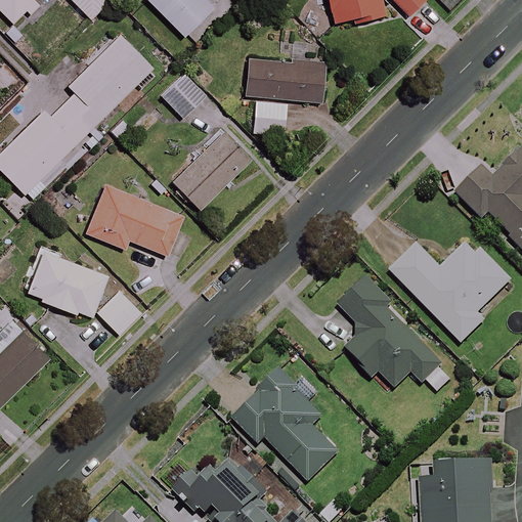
[(0,0),(0,9),(17,28),(41,6),(36,0),(0,0)]
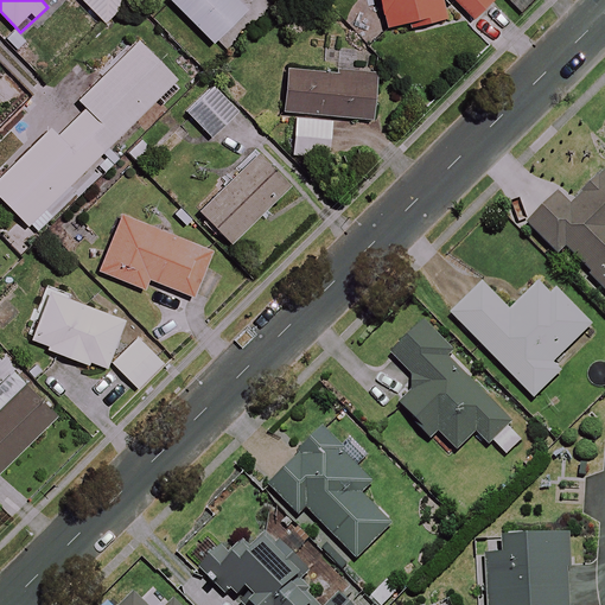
[(83,0),(106,23),(128,0),(83,0)]
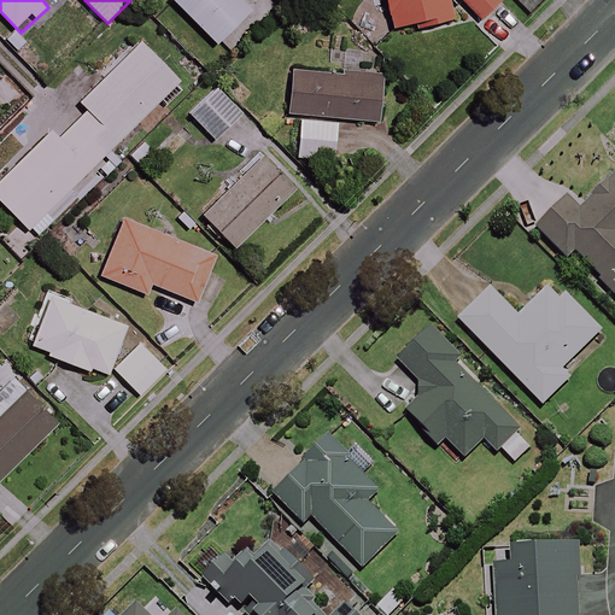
[(252,11),(241,0),(174,0),(217,45),(252,11)]
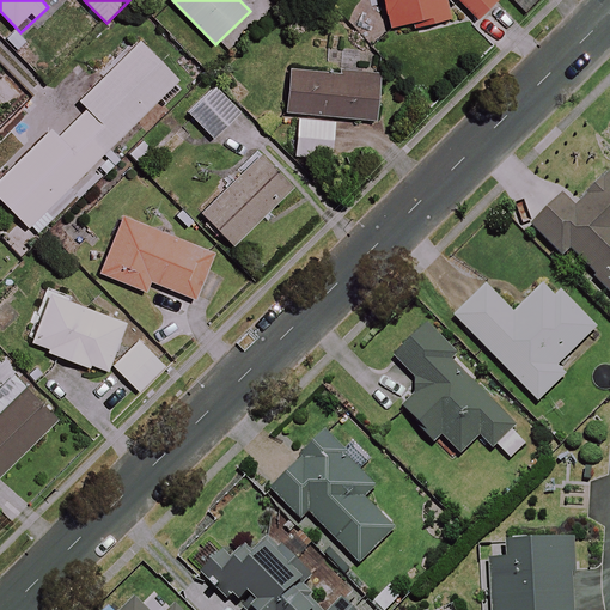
[(451,18),(446,0),(383,0),(390,29),(427,19),(428,24),(451,18)]
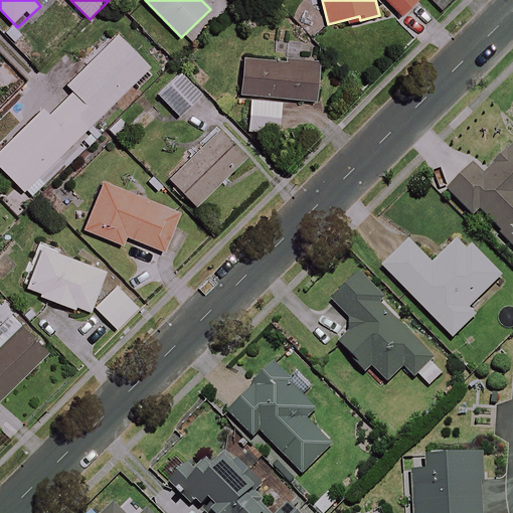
[(385,0),(402,17),(419,0),(385,0)]
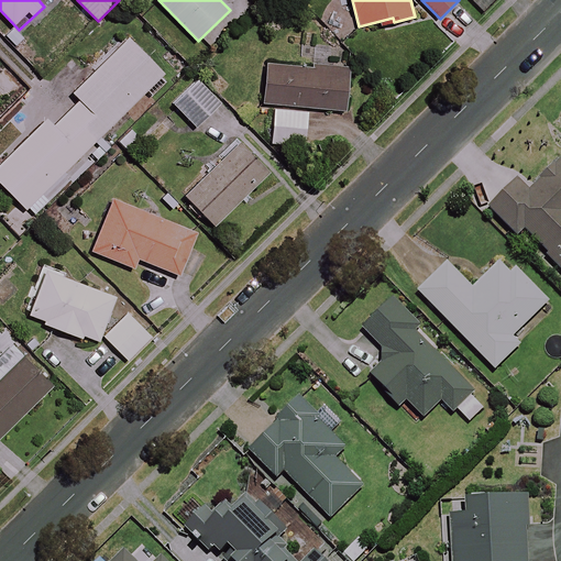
[(165,75),(130,39),(73,94),(79,101),(55,125),(48,119),(0,166),(0,182),(26,210),(165,75)]
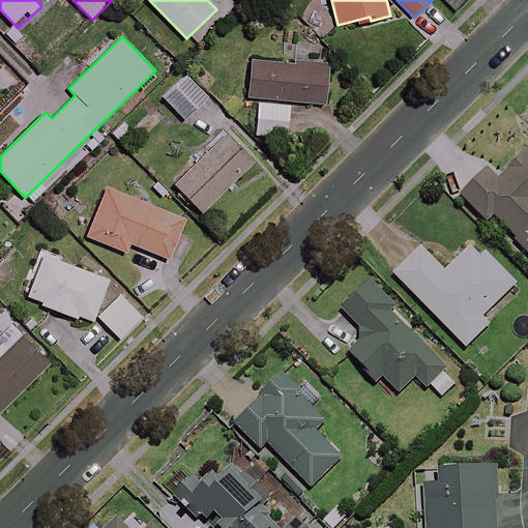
[(329,65),(252,60),(250,98),(258,98),(256,136),(288,138),(291,103),(327,105),(329,65)]
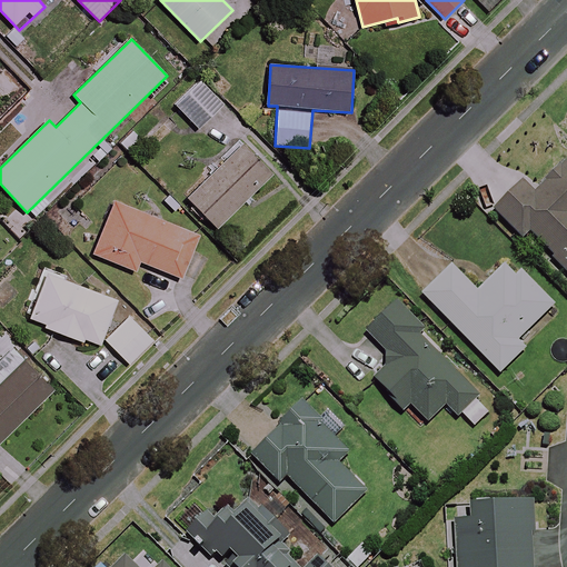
[(224,106),(201,81),(176,106),(198,129),(224,106)]
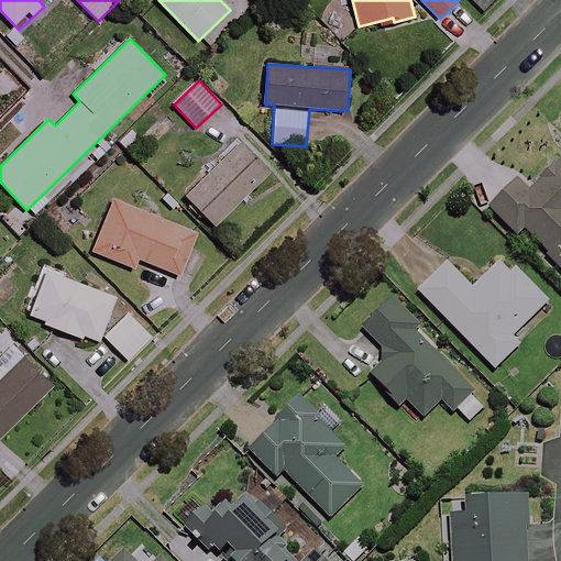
[(270,174),(241,144),(187,197),(216,227),(270,174)]
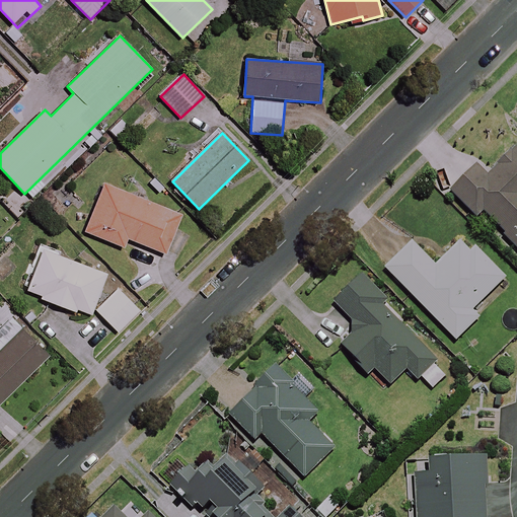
[(516,149),(489,176),(478,166),(453,192),(477,217),(485,211),(516,243),(516,149)]
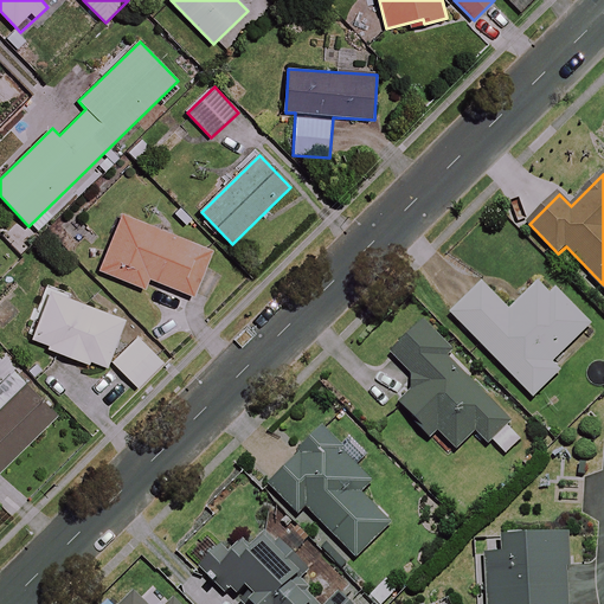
[(213,252),(123,213),(98,269),(146,289),(151,278),(194,297),(213,252)]
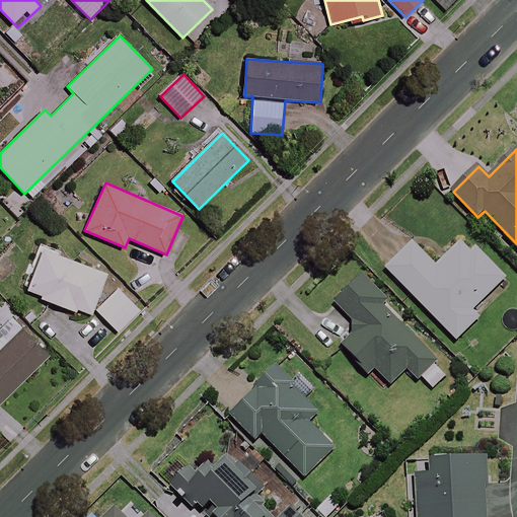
[(471,252),(461,242),(437,267),(415,243),(387,269),(457,341),(481,317),(473,310),(507,278),(476,246),(471,252)]
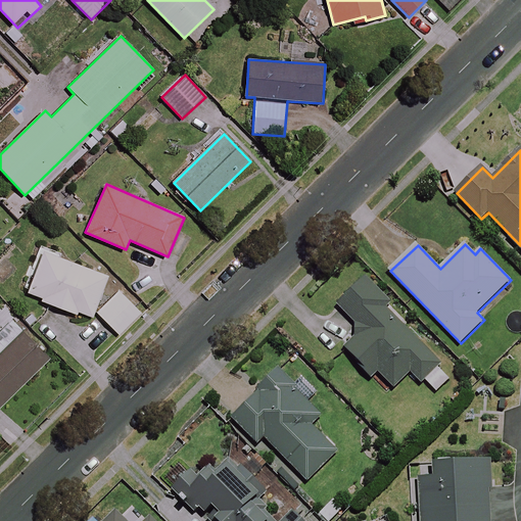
[(109,276),(42,249),(25,294),(91,321),(109,276)]
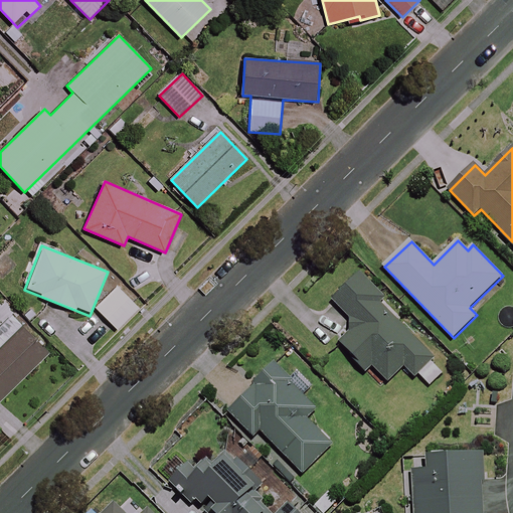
[(448,369),(358,274),(331,298),(358,326),(340,343),(367,371),(373,366),(388,382),(408,363),(431,386),(448,369)]
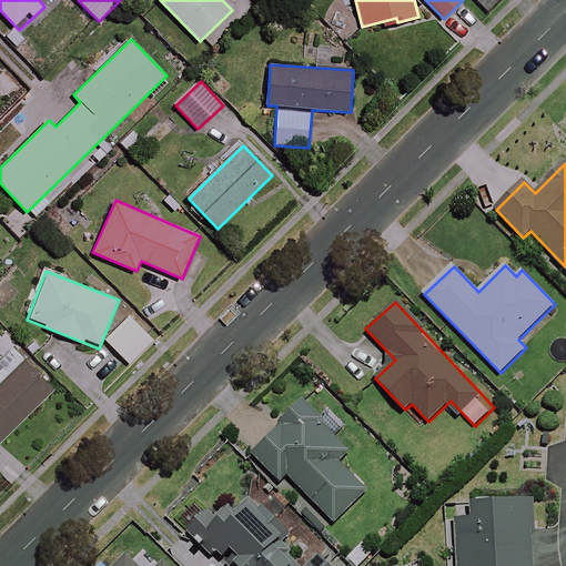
[(154,340),(129,314),(104,340),(130,364),(154,340)]
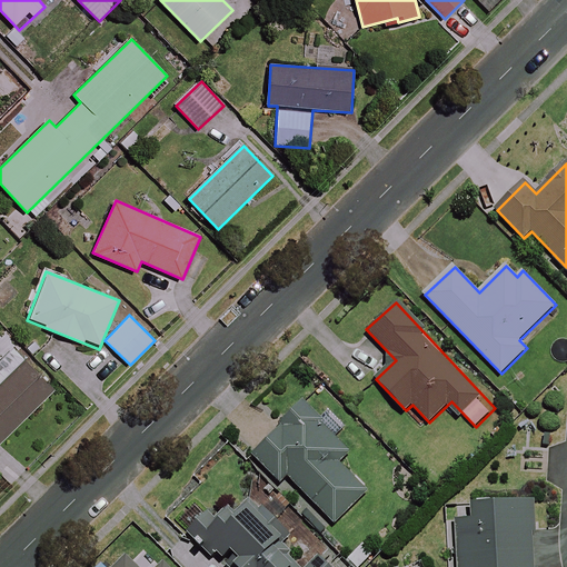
[(0,444),(0,445),(58,391),(17,347),(0,361),(0,444)]
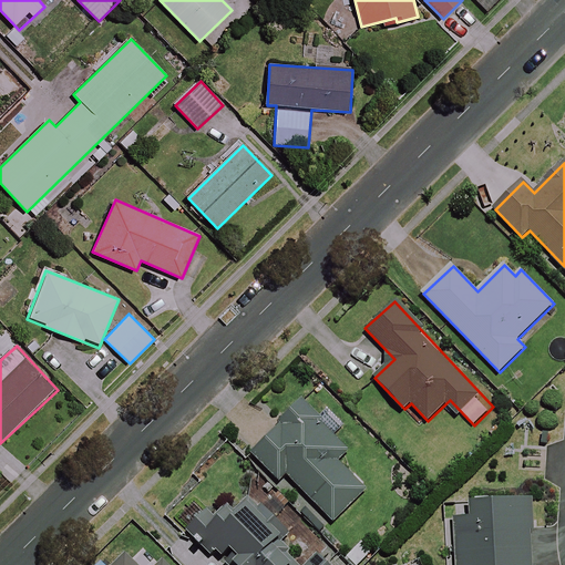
[(348,448),(305,402),(253,452),(278,479),(286,471),(334,522),(366,491),(336,459),(348,448)]
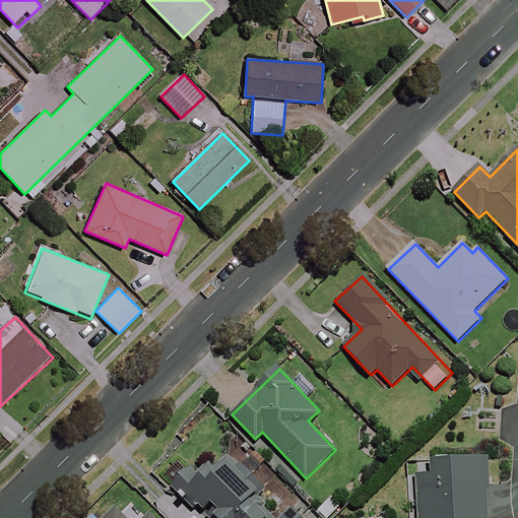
[(199,516),(210,504),(217,510),(212,515),(215,517),(316,517),(234,437),(200,471),(193,464),(170,488),(199,516)]
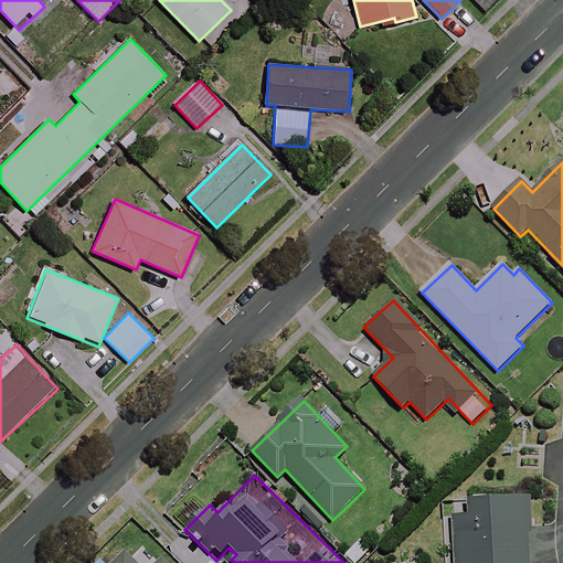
[(537,562),(531,490),(469,496),(469,508),(455,509),(458,562),(537,562)]
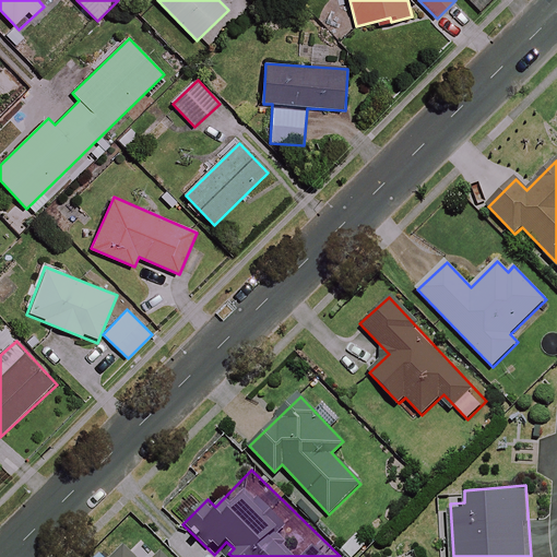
[(154,556),(142,556),(128,542),(113,556),(168,556),(162,550),(154,556)]
